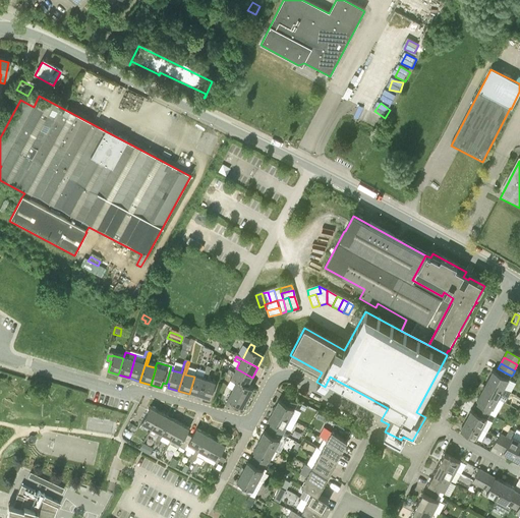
[(189,394),(199,397),(209,368),(206,367),(204,373),(195,370),(194,377),(189,394)]
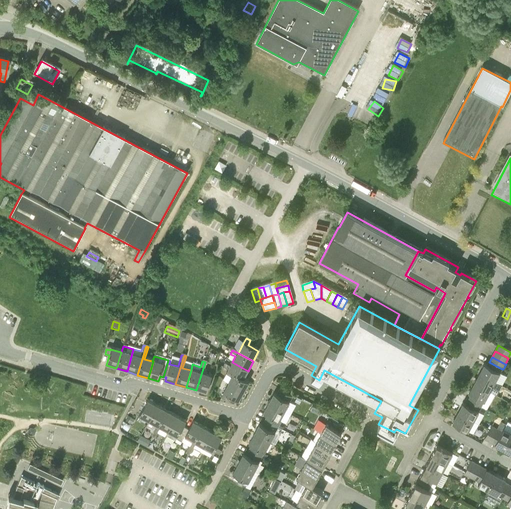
[(207,362),(205,362),(196,390),(207,393),(211,376),(203,374),(207,362)]
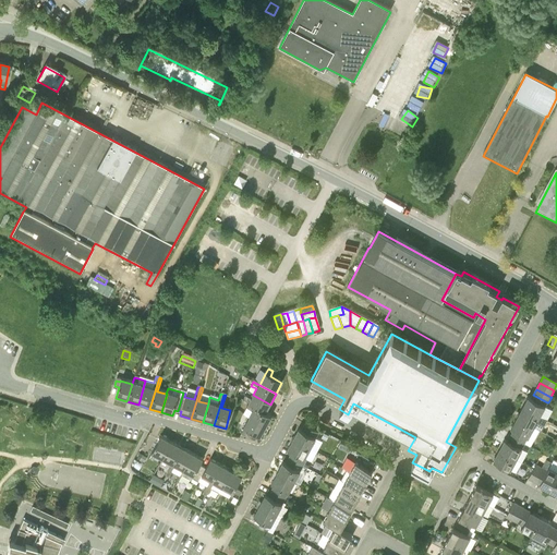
[(528,399),(522,409),(540,419),(547,402),(533,395),(530,400),(528,399)]
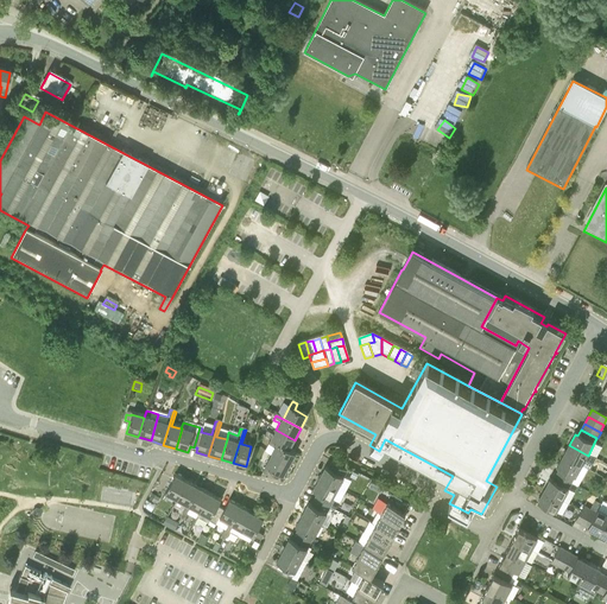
[(264,438),(289,451),(295,440),(276,431),(273,437),(266,433),(264,438)]
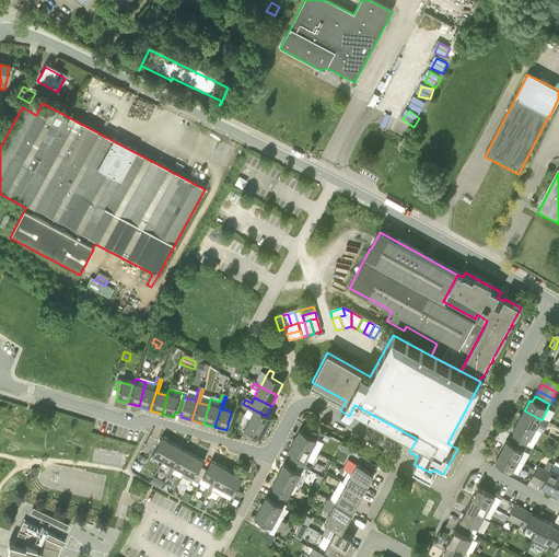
[(271,419),(248,407),(246,412),(253,414),(248,421),(266,430),(271,419)]
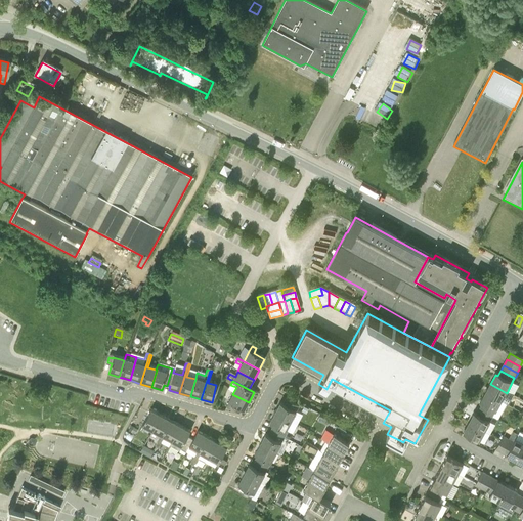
[(490,384),(485,394),(500,402),(507,406),(512,397),(506,393),(507,393),(490,384)]
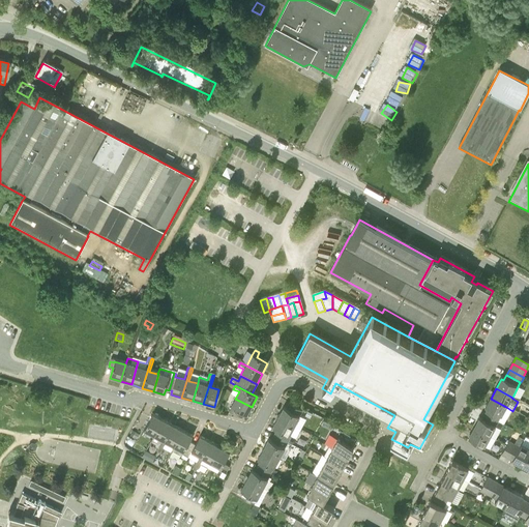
[(252,407),(235,399),(231,407),(231,408),(228,414),(232,416),(235,411),(246,417),(252,407)]
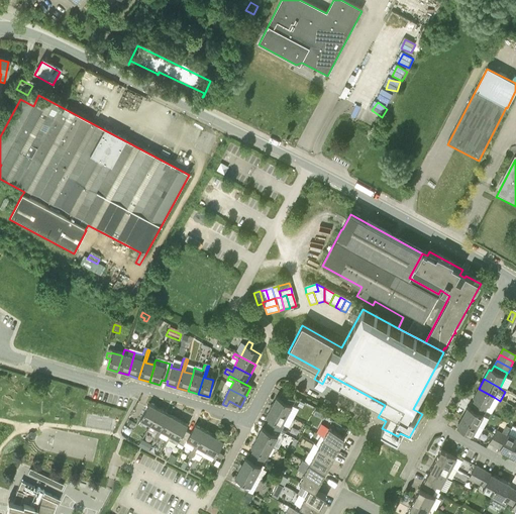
[(486,412),(494,397),(479,389),(473,399),(475,400),(473,405),(486,412)]
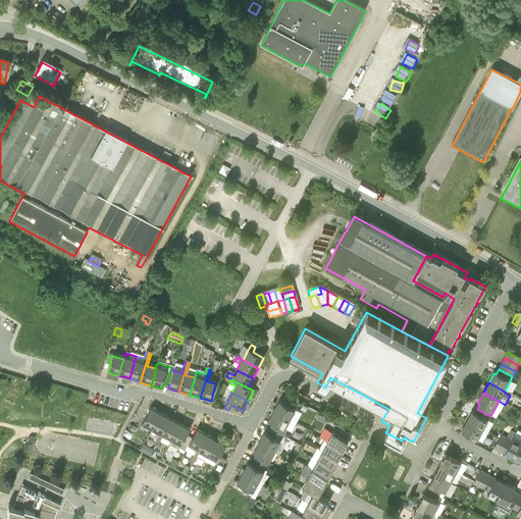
[(273,413),(290,421),(298,406),(284,399),(281,404),(278,403),(273,413)]
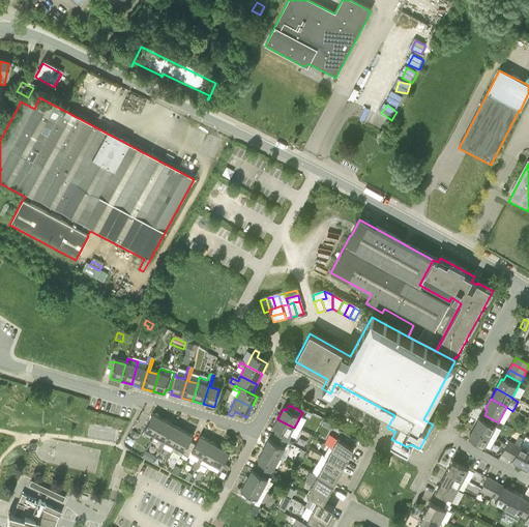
[(478,419),(473,430),(490,438),(495,441),(500,432),(495,429),(498,422),(485,415),(481,421),(478,419)]
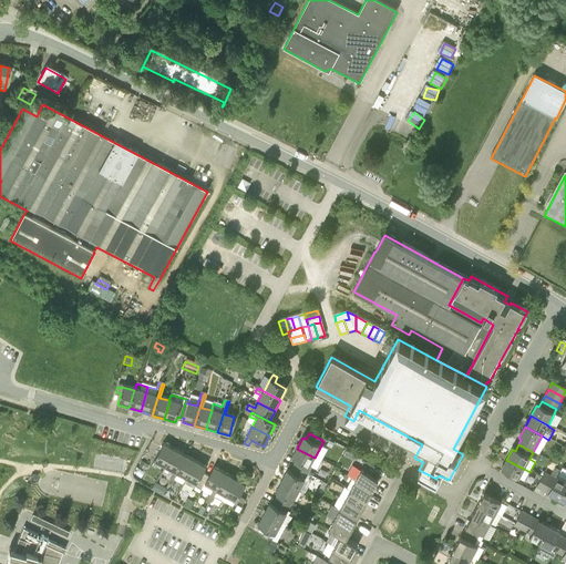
[(174,451),(163,445),(151,468),(154,470),(157,464),(164,468),(174,451)]
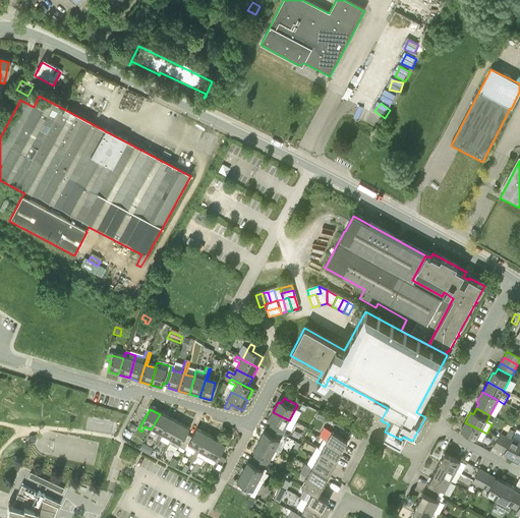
[(272,424),(269,429),(283,437),(286,430),(290,434),(295,424),(289,420),(273,412),(268,422),(272,424)]
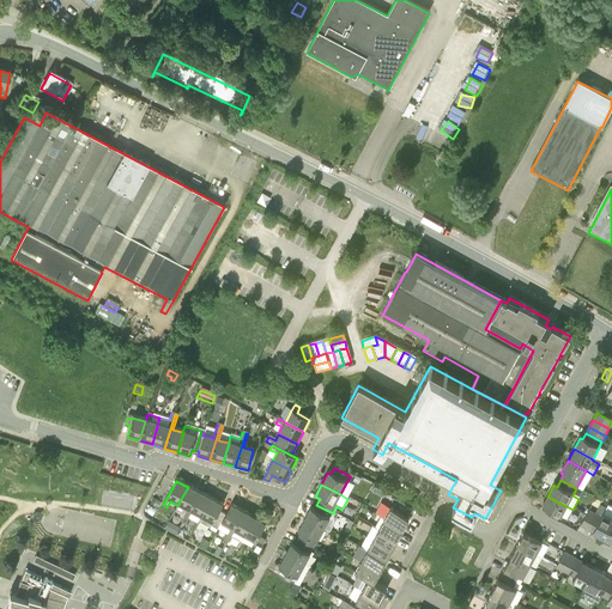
[(180,518),(181,519),(179,523),(182,524),(199,493),(188,487),(177,505),(179,505),(174,512),(180,516),(180,518)]
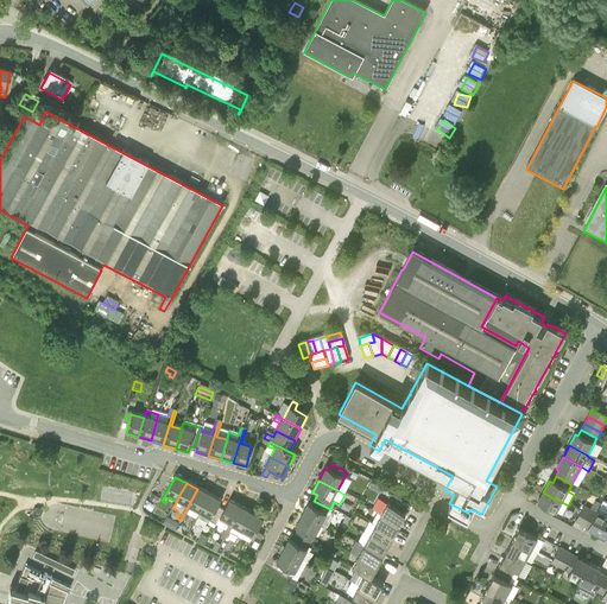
[(197,489),(181,520),(183,521),(190,508),(200,514),(209,496),(197,489)]
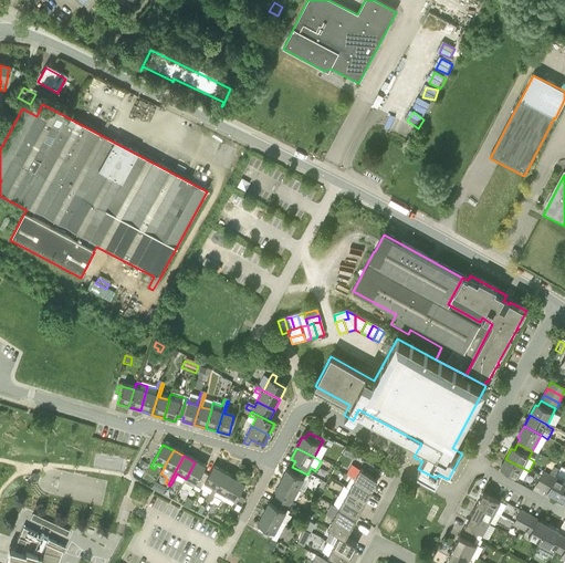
[(500,470),(516,479),(523,468),(505,459),(500,470)]
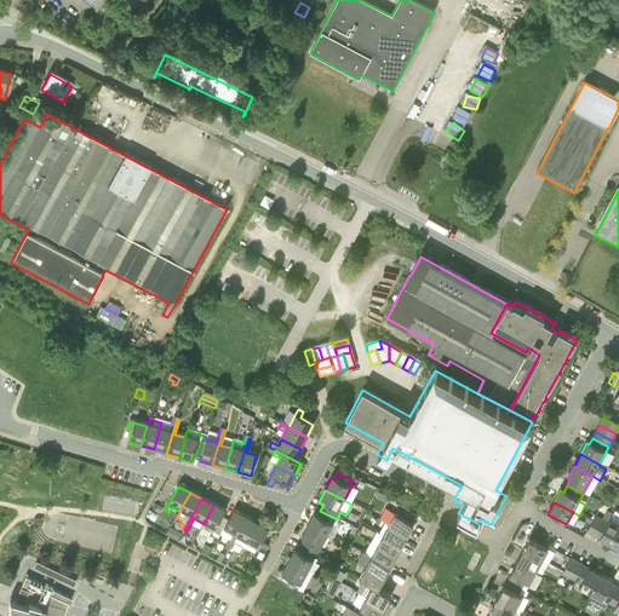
[(159,517),(162,510),(154,506),(150,512),(159,517)]
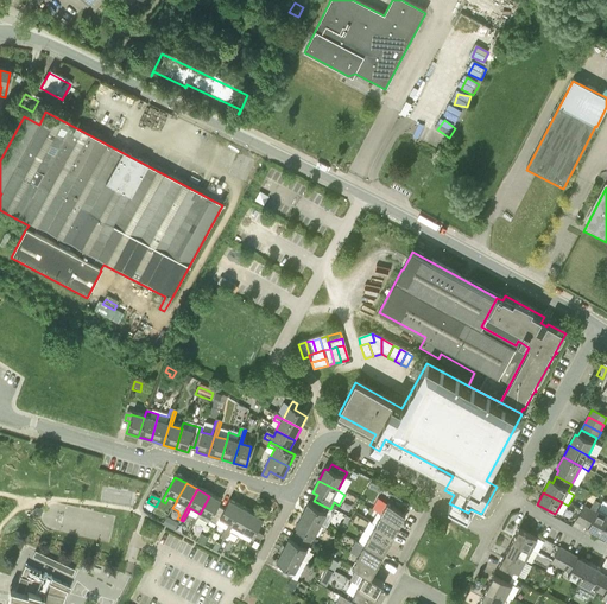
[(200,514),(196,519),(208,525),(209,522),(213,525),(220,509),(217,508),(220,502),(209,496),(200,514)]
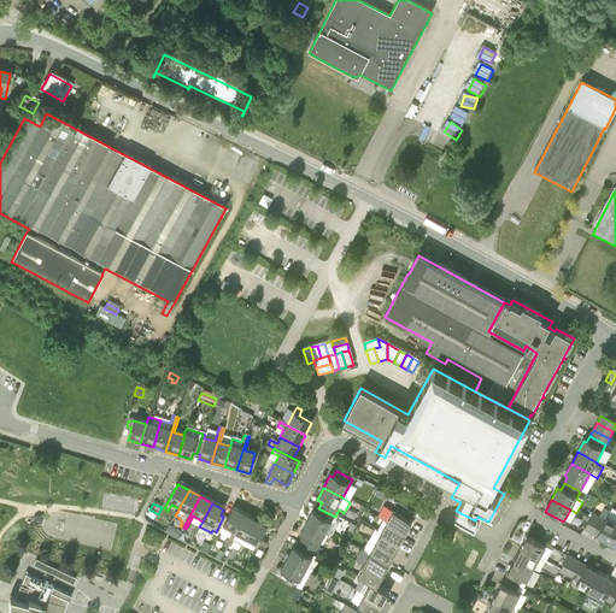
[(392,513),(386,524),(405,535),(411,523),(409,522),(414,514),(393,504),(388,512),(392,513)]
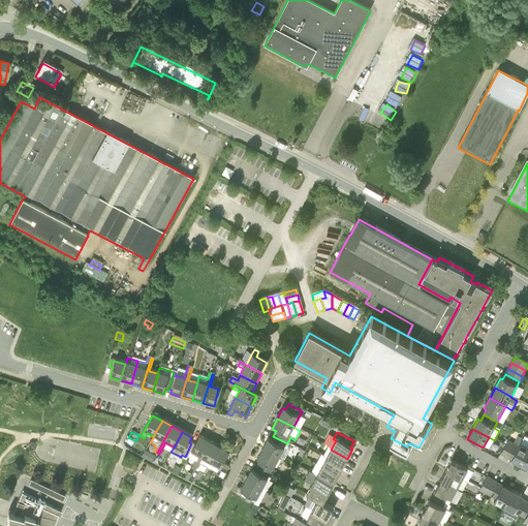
[(268,440),(262,450),(279,459),(284,462),(289,452),(284,449),(287,443),(273,436),(271,441),(268,440)]
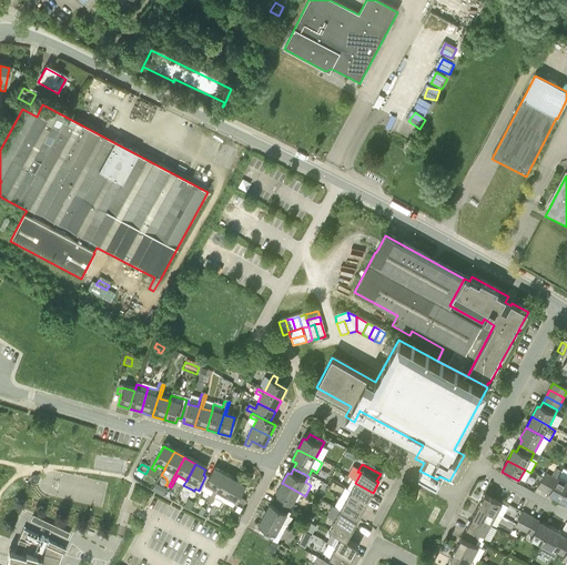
[(206,503),(209,504),(223,475),(213,470),(209,478),(205,476),(199,491),(201,492),(205,486),(213,491),(206,503)]
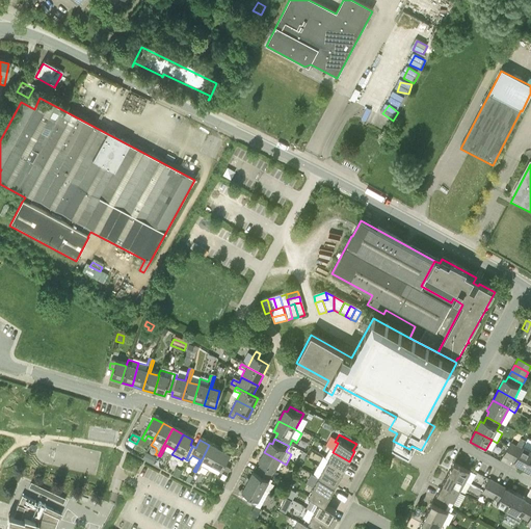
[(515,447),(508,461),(524,470),(530,455),(530,452),(523,448),(526,443),(521,440),(515,447)]
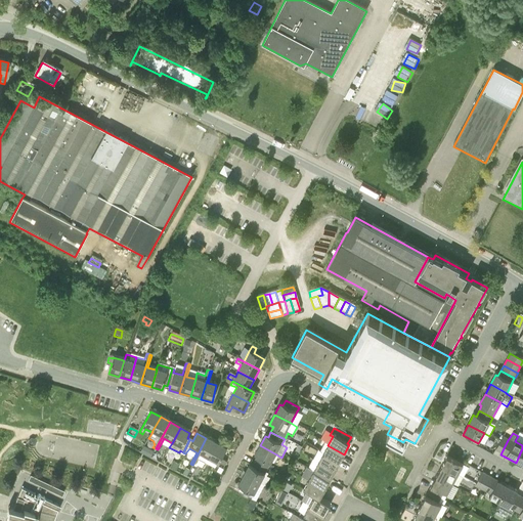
[(508,440),(502,437),(495,451),(500,454),(508,440)]
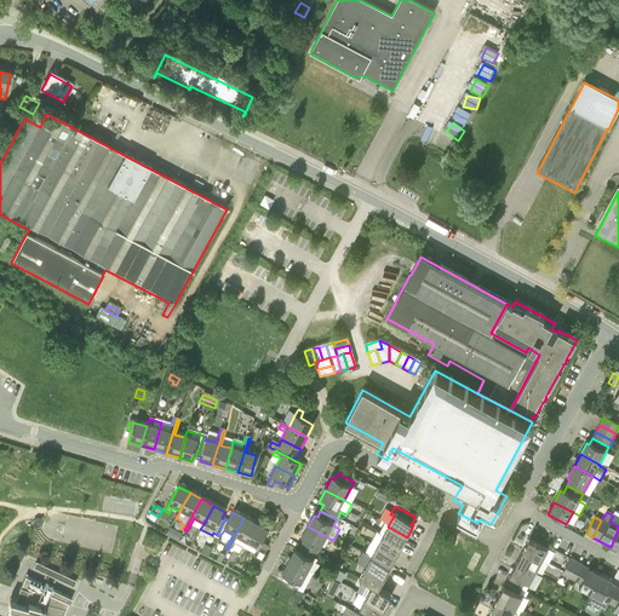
[(256,524),(244,518),(228,550),(230,551),(238,537),(246,542),(256,524)]
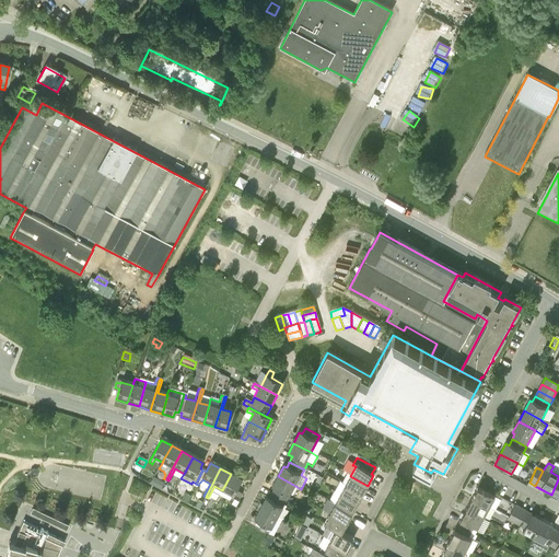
[(28,475),(30,478),(32,479),(35,479),(37,477),(37,474),(38,474),(36,470),(35,471),(32,471),(30,473),(28,475)]
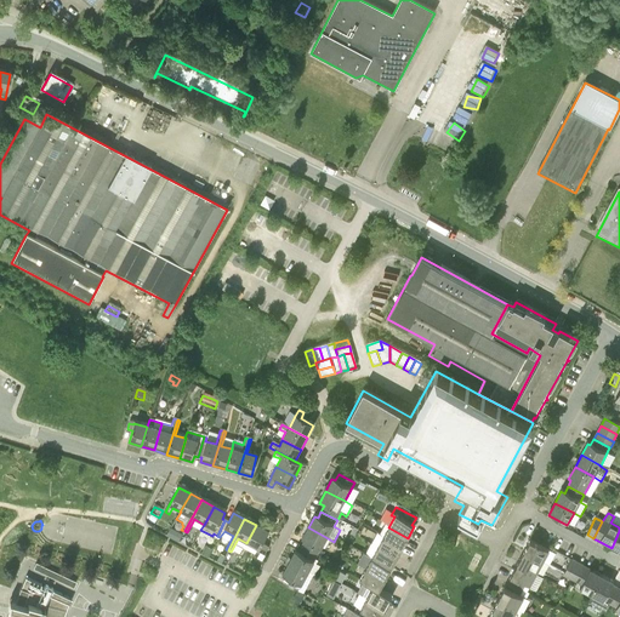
[(256,525),(246,543),(259,550),(259,549),(266,553),(268,548),(262,544),(268,532),(256,525)]
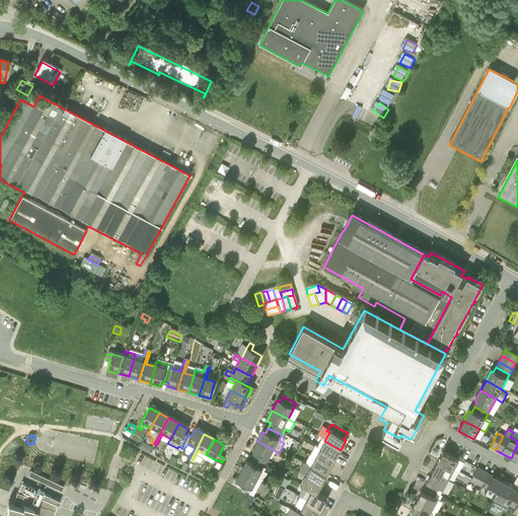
[(254,453),(251,458),(266,465),(274,450),(257,441),(251,451),(254,453)]
